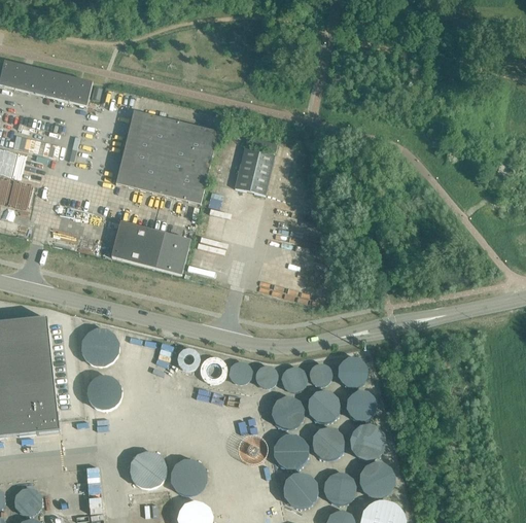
[(92,81),(4,60),(0,75),(0,83),(85,105),(92,81)]
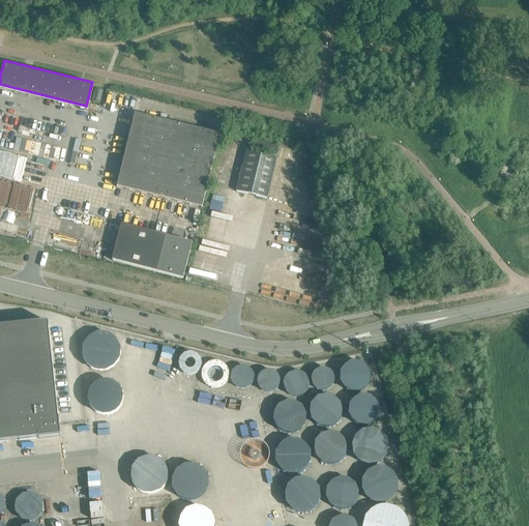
[(101,88),(94,86),(91,97),(98,99),(101,88)]
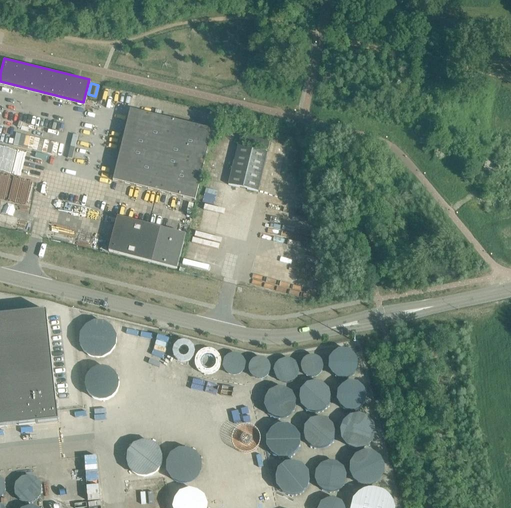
[(211,126),(184,119),(173,117),(174,113),(170,112),(169,116),(129,106),(112,177),(143,184),(143,188),(146,188),(146,185),(194,197),(211,126)]
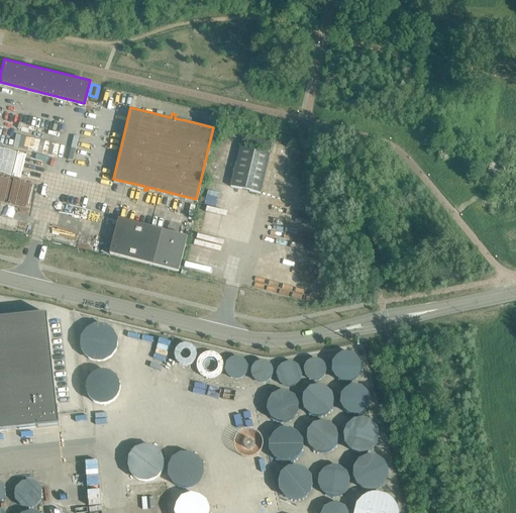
[(0,126),(11,128),(12,116),(0,114),(0,126)]
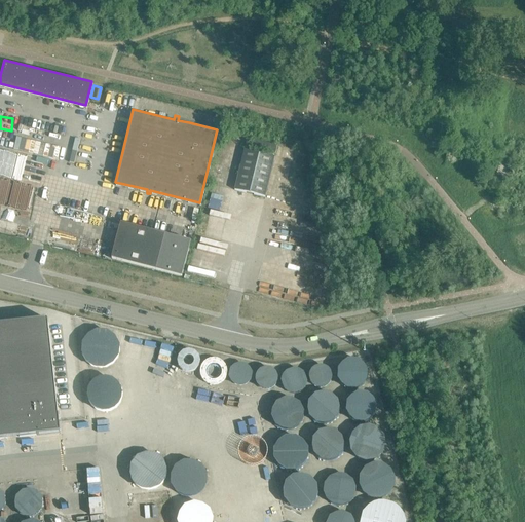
[(221,123),(208,177),(248,187),(252,174),(261,134),(221,123)]
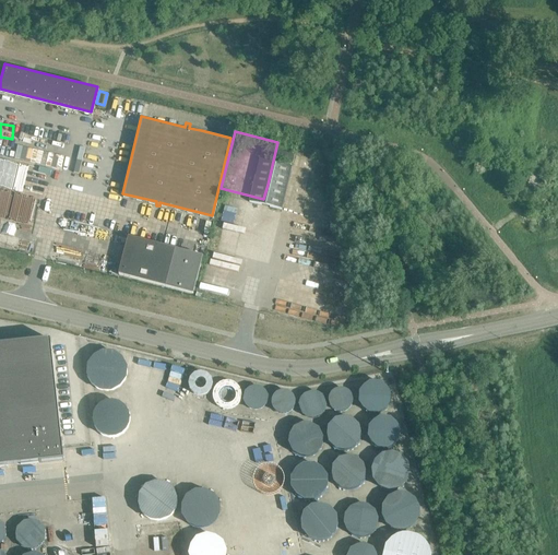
[(277,142),(268,185),(297,192),(308,149),(277,142)]
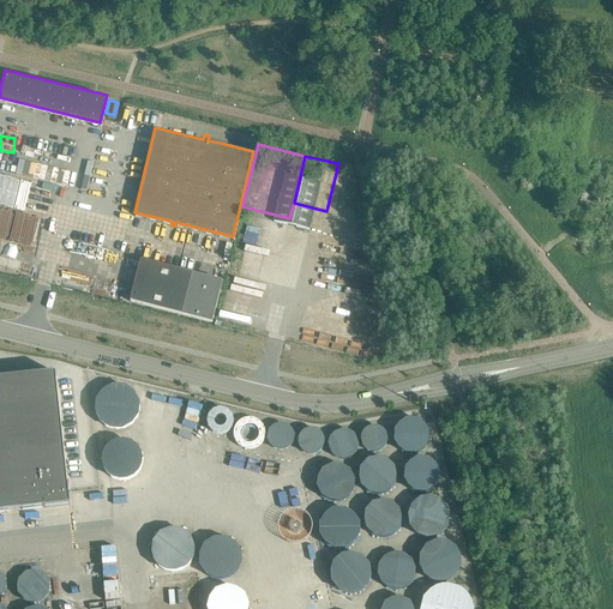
[(242,206),(230,255),(277,267),(289,218),(242,206)]
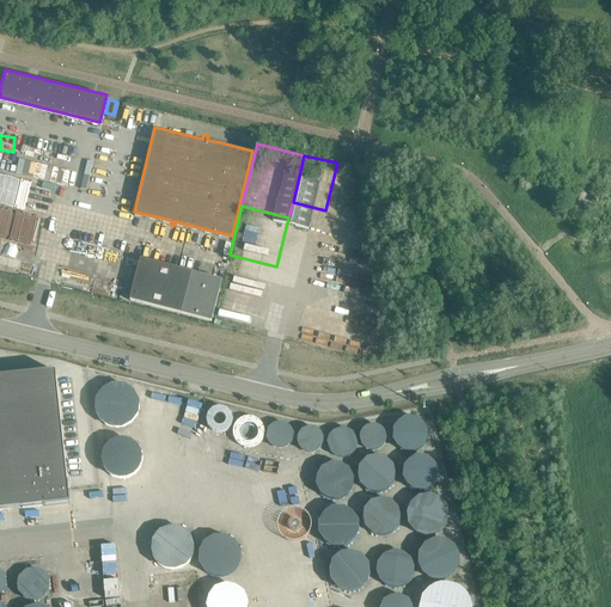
[(211,316),(221,275),(189,267),(190,262),(183,261),(182,265),(140,255),(129,296),(211,316)]
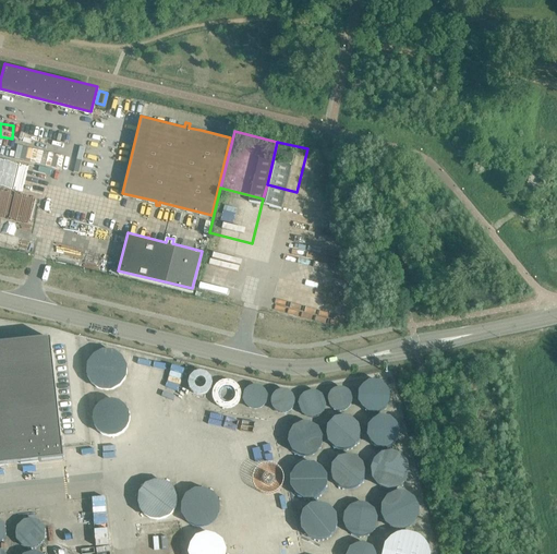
[(49,335),(0,339),(0,461),(62,455),(61,440),(49,335)]
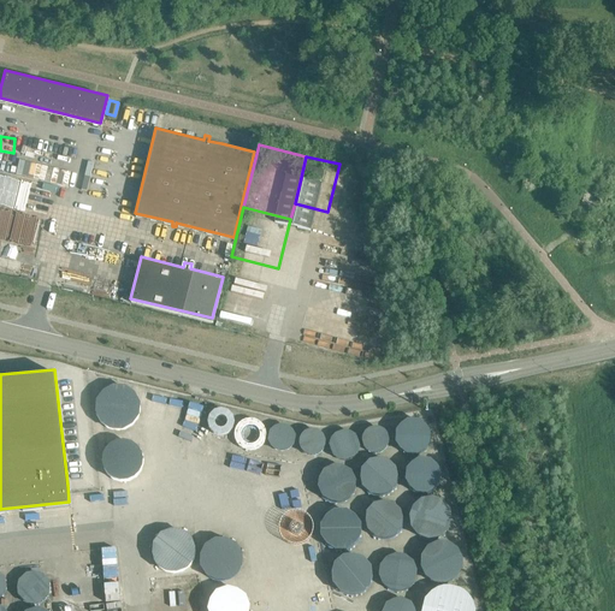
[(397,445),(424,450),(429,419),(401,415),(397,445)]
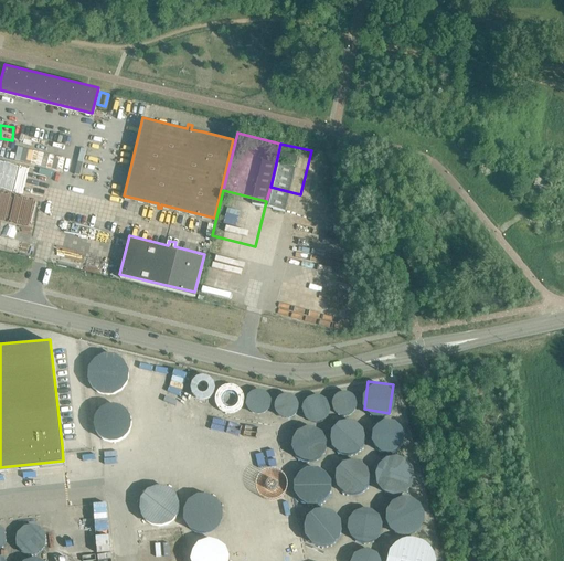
[(246,397),(262,410),(272,397),(255,384),(246,397)]
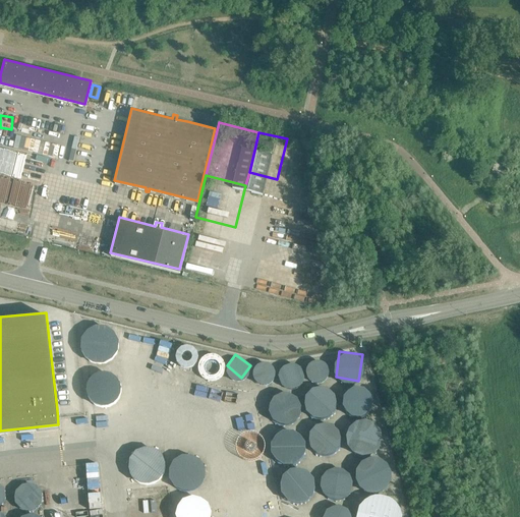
[(294,385),(303,366),(286,358),(278,377),(294,385)]
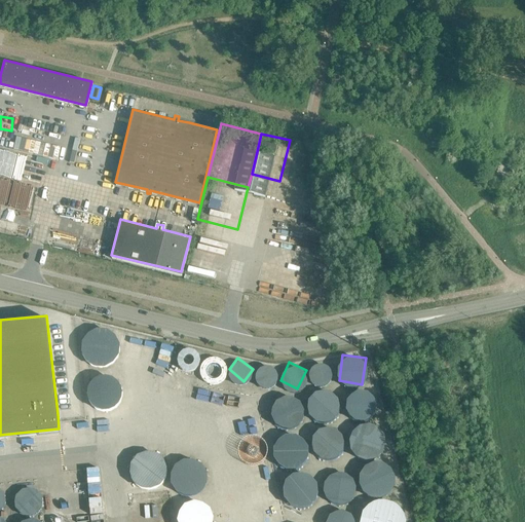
[(310,379),(325,380),(327,364),(312,362),(310,379)]
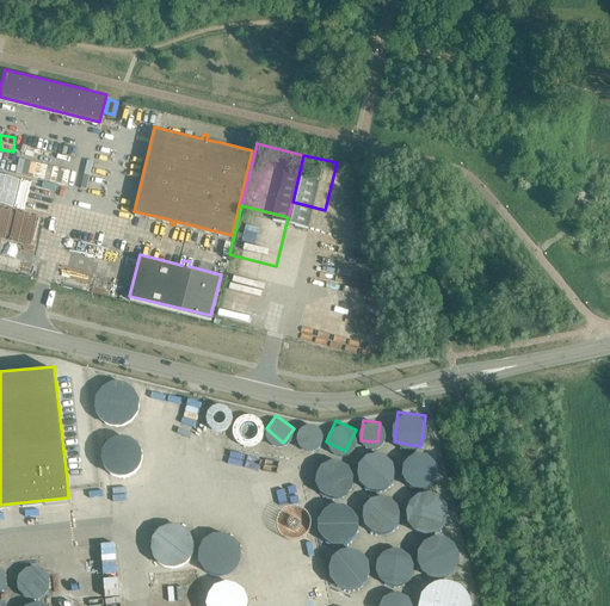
[(301,424),(300,445),(316,445),(318,424),(301,424)]
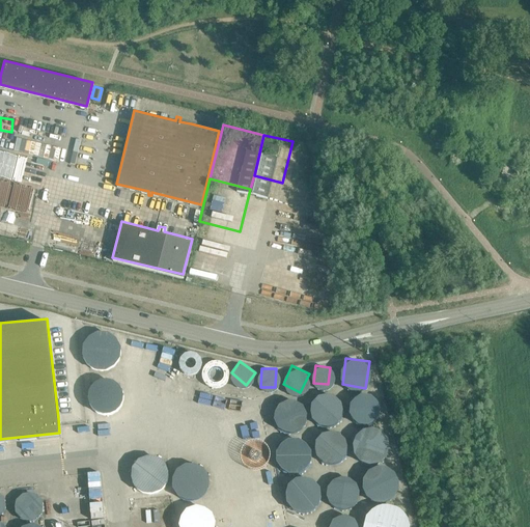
[(107,388),(106,371),(93,371),(94,389),(107,388)]
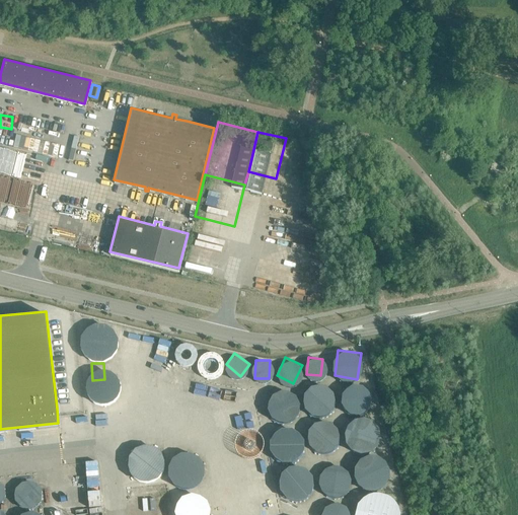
[(343,408),(366,411),(369,384),(347,381),(343,408)]
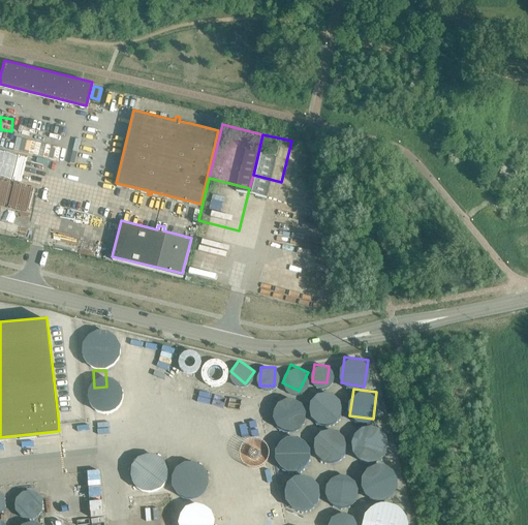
[(92,392),(94,417),(119,413),(117,390),(92,392)]
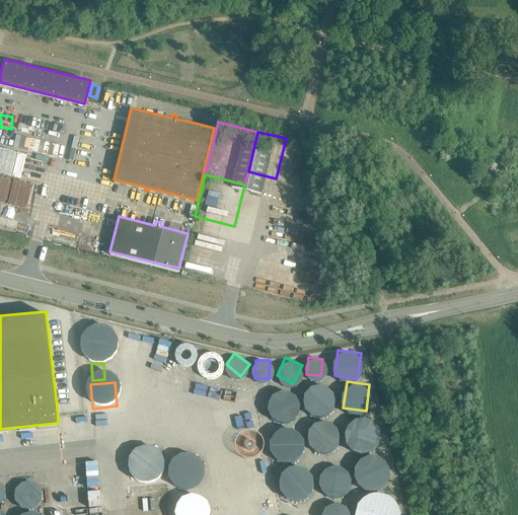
[(308,413),(331,411),(329,383),(306,385),(308,413)]
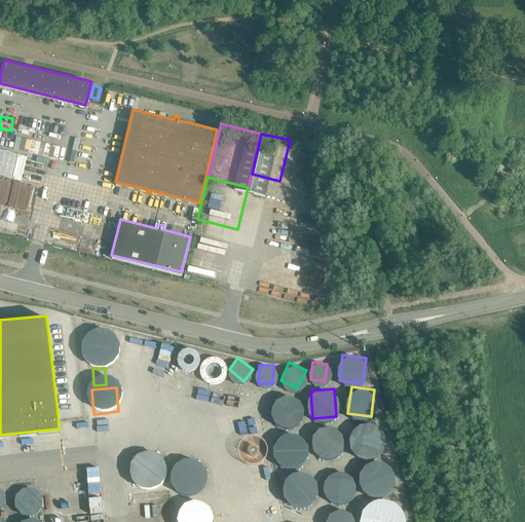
[(304,416),(292,392),(268,403),(280,427),(304,416)]
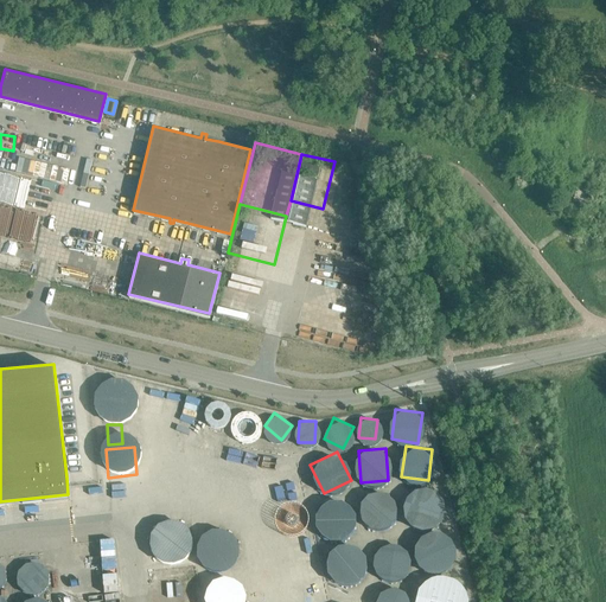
[(415,484),(402,518),(433,529),(445,494),(415,484)]
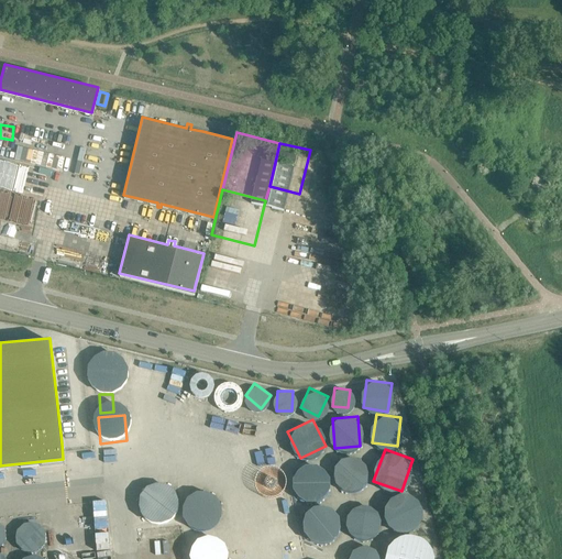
[(339,457),(337,483),(364,485),(366,458),(339,457)]
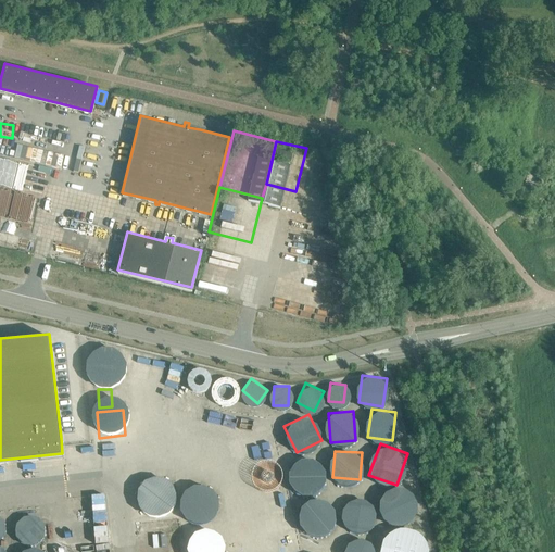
[(292,458),(292,489),(320,489),(319,458),(292,458)]
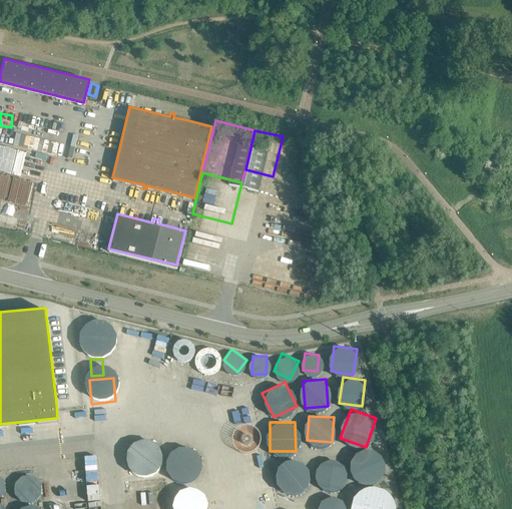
[(137,476),(160,472),(151,423),(128,427),(137,476)]
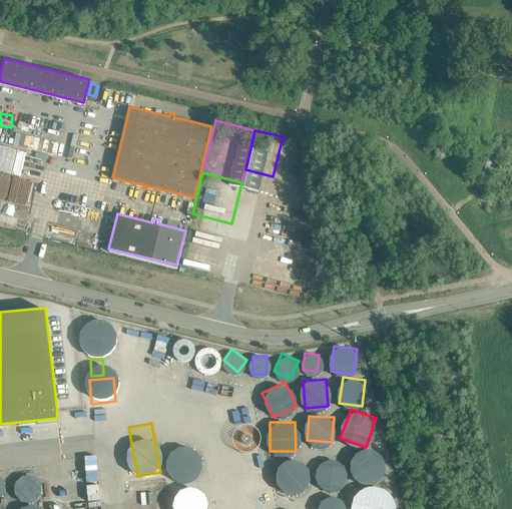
[(126,425),(113,427),(119,473),(133,471),(126,425)]
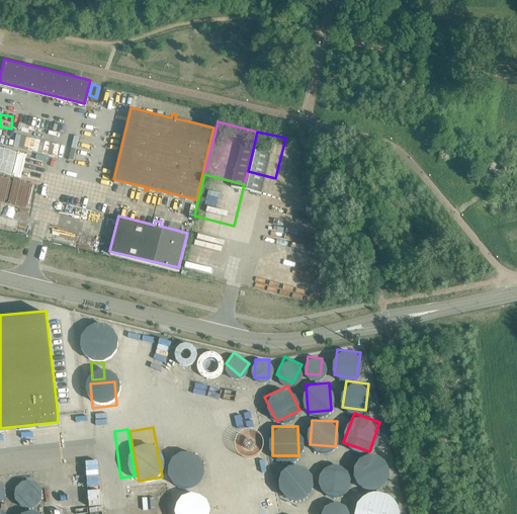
[(384,485),(385,453),(358,452),(357,484),(384,485)]
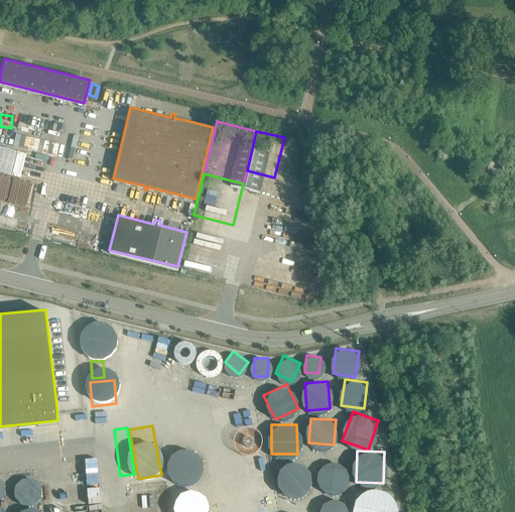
[(279,490),(301,494),(306,464),(283,461),(279,490)]
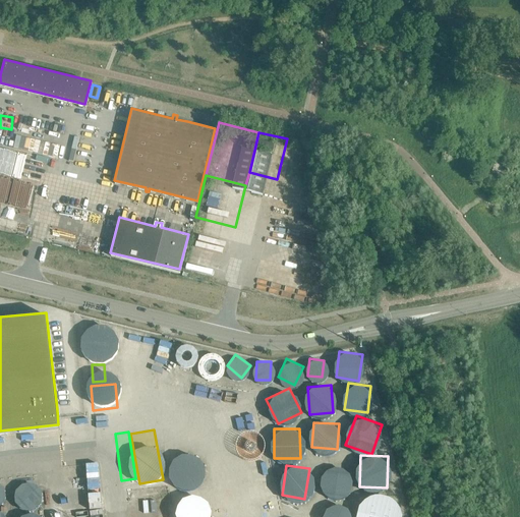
[(324,493),(347,493),(347,466),(325,466),(324,493)]
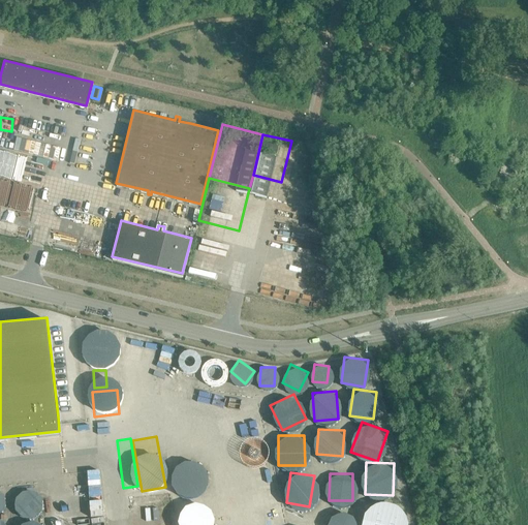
[(10,504),(31,518),(44,498),(24,485),(10,504)]
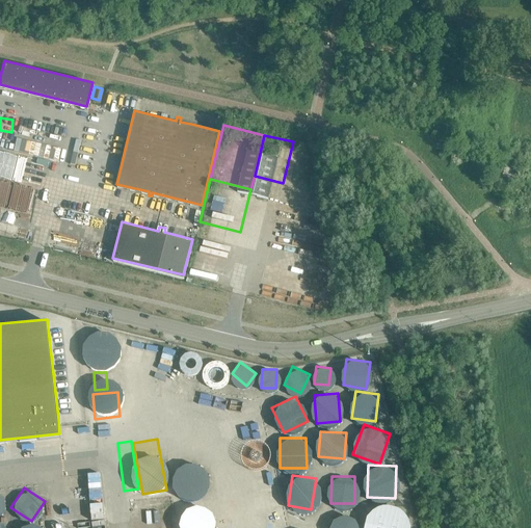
[(406,527),(412,510),(374,501),(367,527),(406,527)]
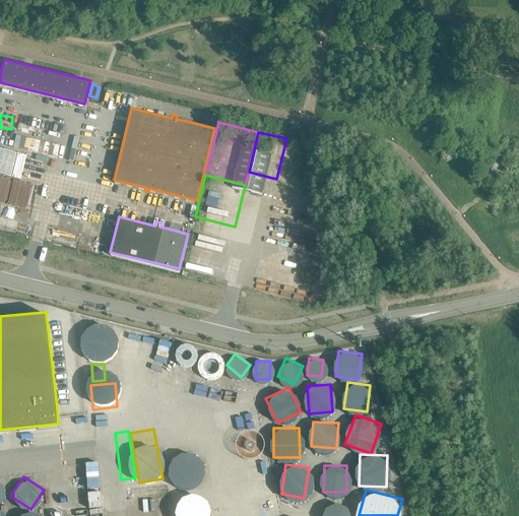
[(198,515),(223,515),(229,505),(208,496),(198,515)]
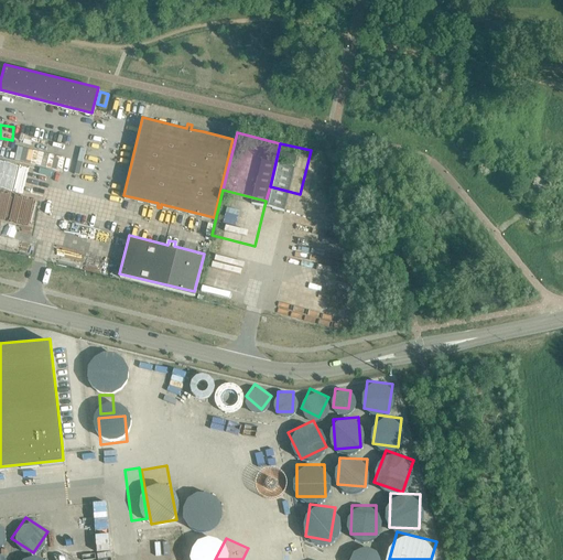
[(377,559),(380,552),(356,544),(350,559),(377,559)]
